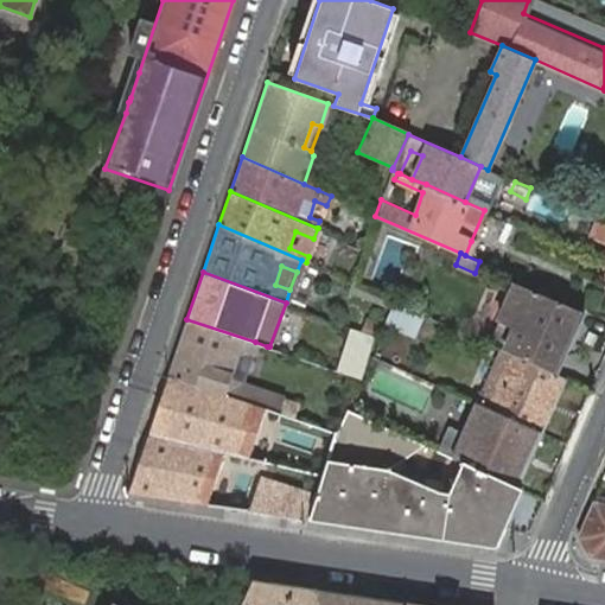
[(388,299),(352,282),(349,290),(387,305),(388,299)]
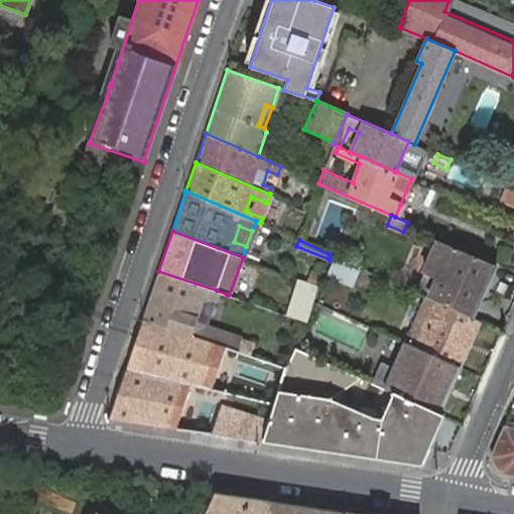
[(424,295),(472,317),(494,264),(445,243),(422,295),(424,295)]
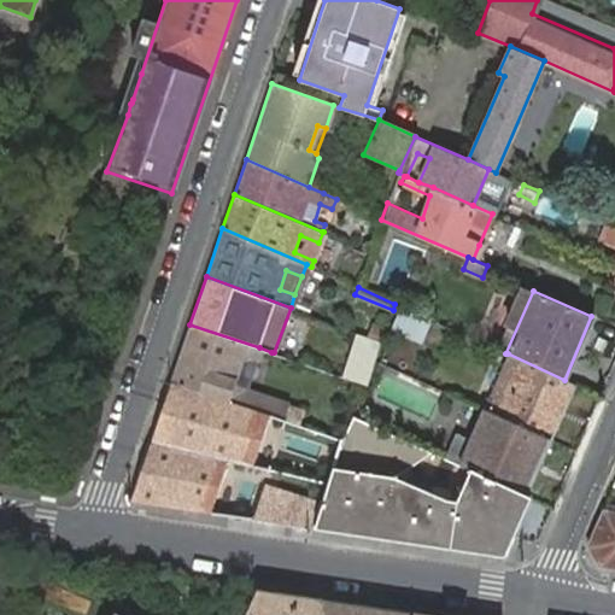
[(428,318),(400,305),(391,328),(419,341),(428,318)]
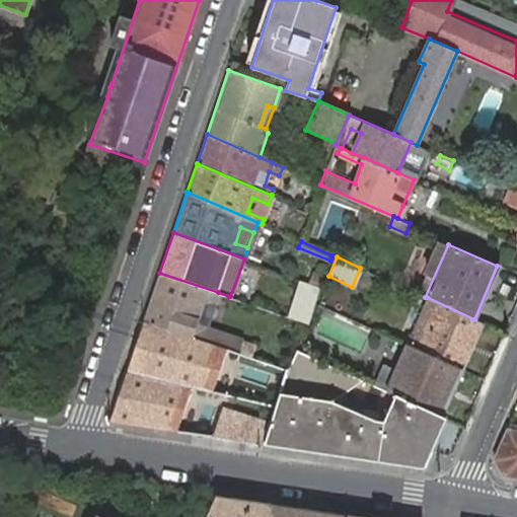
[(312,272),(309,282),(320,286),(322,287),(325,276),(312,272)]
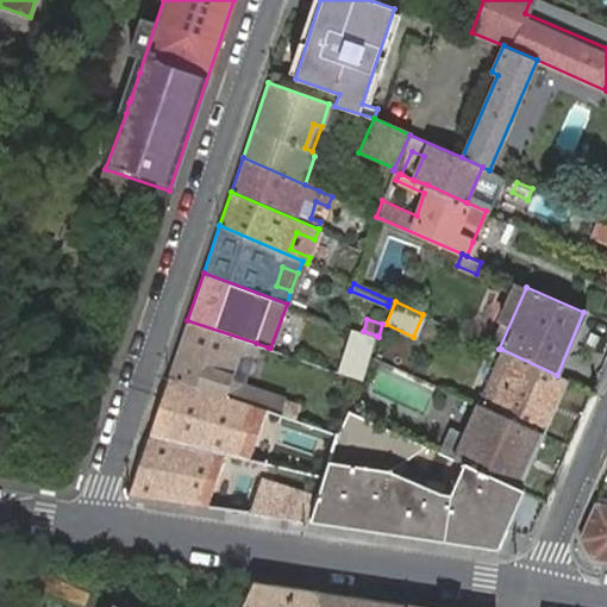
[(187,320),(168,376),(276,413),(282,396),(243,382),(239,390),(227,386),(239,349),(252,354),(256,343),(187,320)]
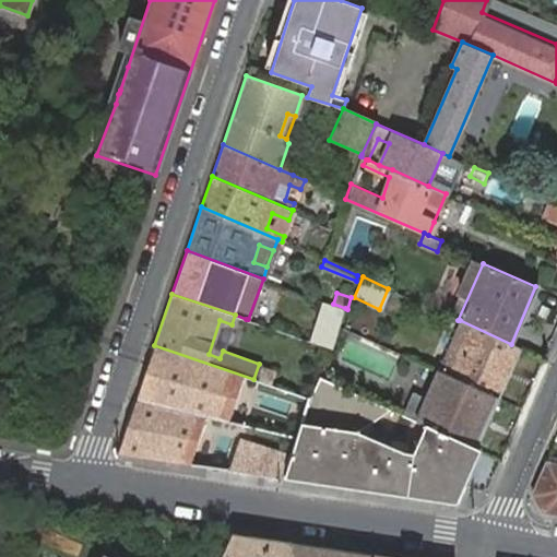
[(324,300),(311,341),(332,348),(345,308),(333,304),(324,300)]
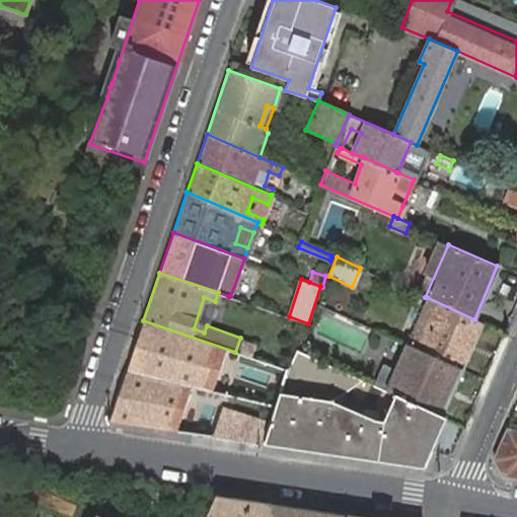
[(207,325),(215,301),(204,297),(194,328),(204,333),(207,325)]
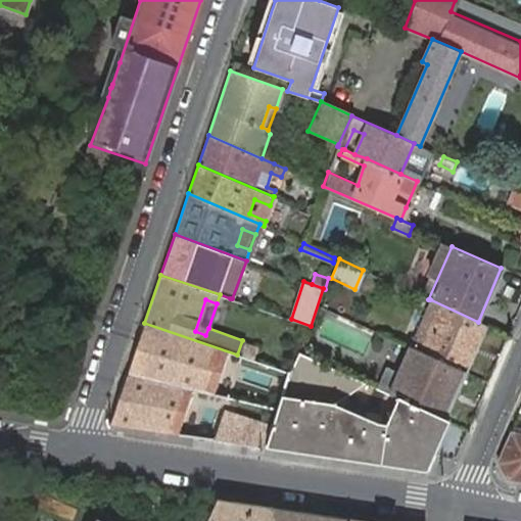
[(410,346),(464,371),(484,325),(478,322),(430,299),(410,346)]
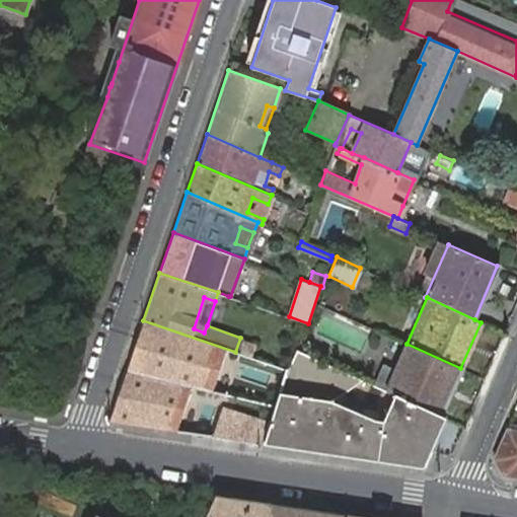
[(227,438),(263,443),(279,392),(286,369),(249,357),(235,352),(143,320),(109,421),(191,433),(227,438)]
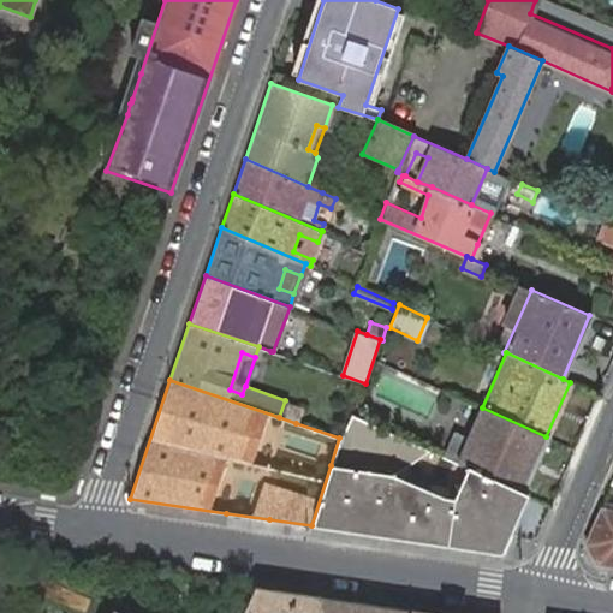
[(279,417),(296,423),(302,405),(285,400),(279,417)]
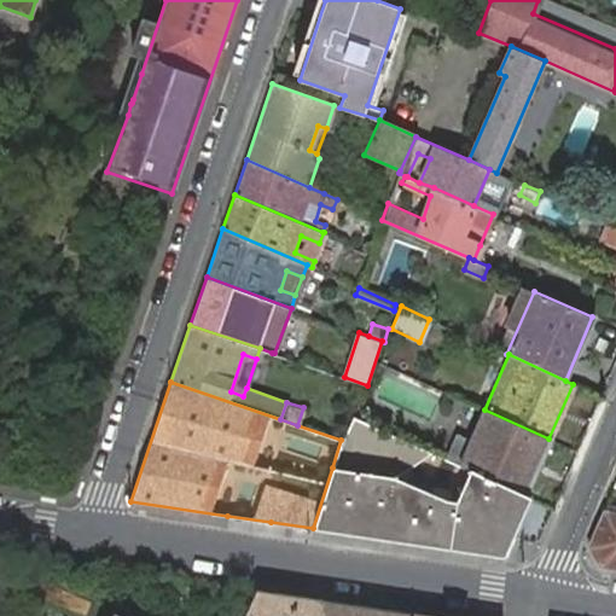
[(524,495),(548,439),(484,410),(483,410),(459,465),(470,470),(524,495)]
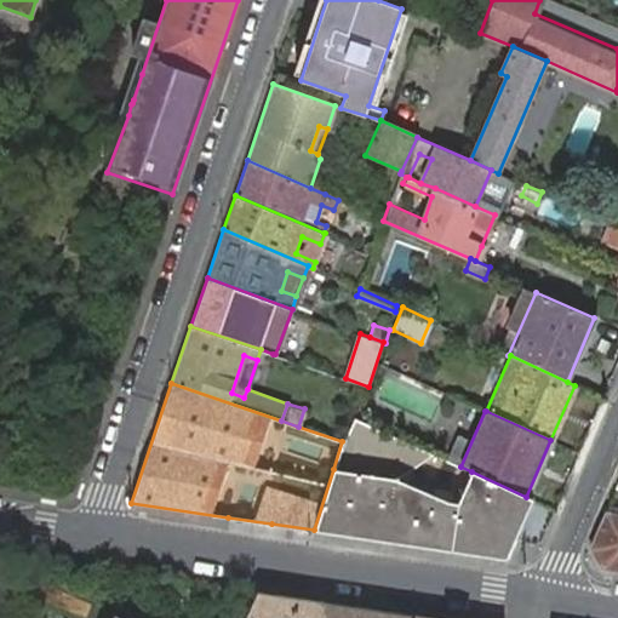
[(333,469),(314,530),(388,541),(457,551),(505,559),(514,537),(531,498),(526,497),(471,471),(457,502),(447,501),(395,478),(433,453),(406,441),(361,421),(359,419),(356,418),(354,417),(342,441),(333,469)]
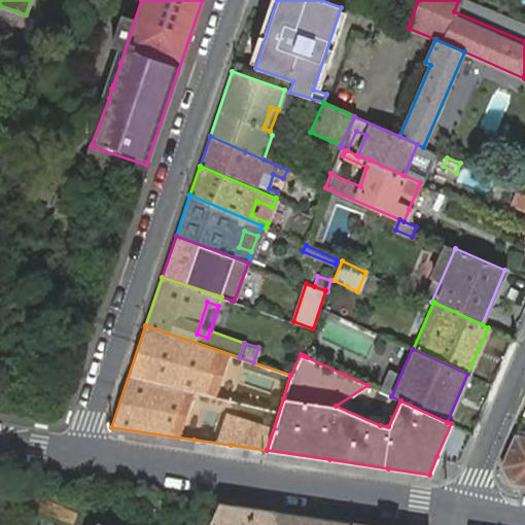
[(350,364),(345,375),(368,385),(369,385),(374,373),(350,364)]
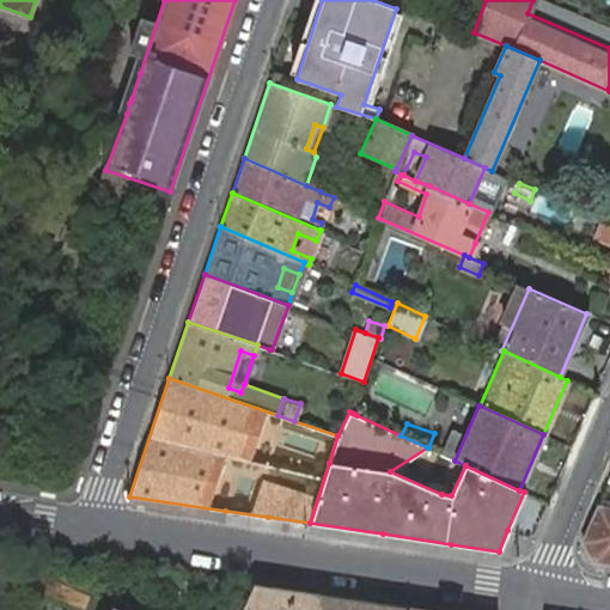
[(593,561),(609,562),(609,505),(597,504),(580,541),(593,561)]
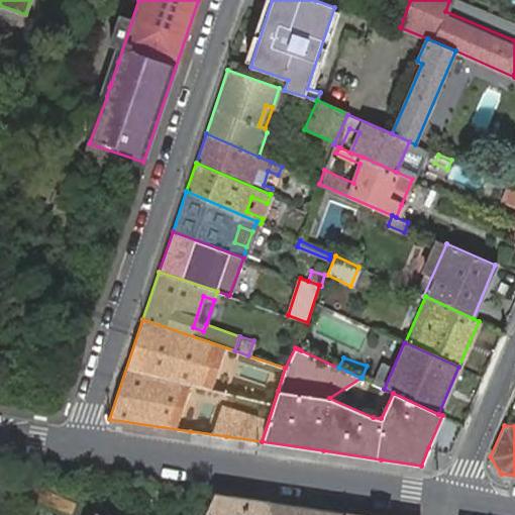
[(214,493),(204,514),(267,514),(270,502),(246,498),(214,493)]
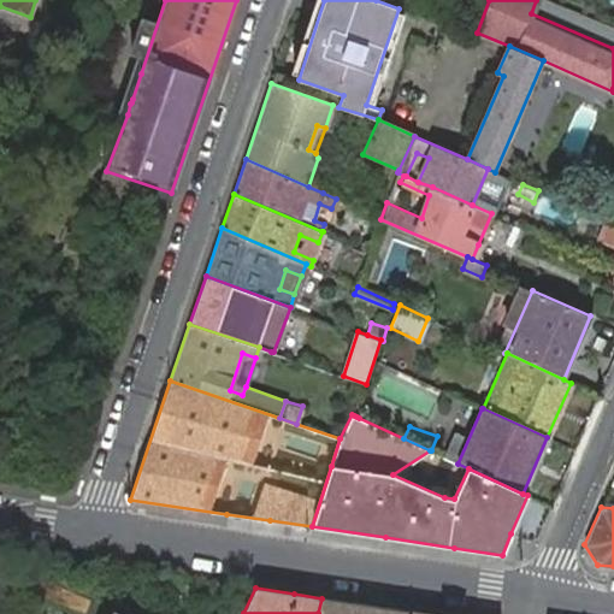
[(407,613),(408,610),(322,598),(318,613),(407,613)]
